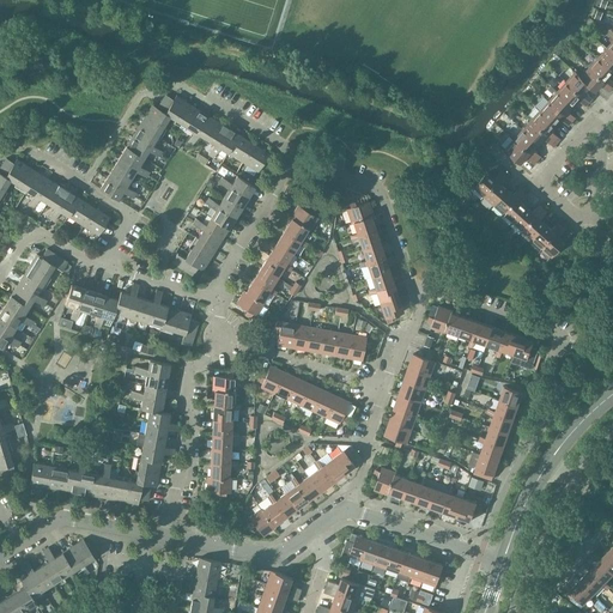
[(612,71),(612,54),(607,49),(599,59),(612,71)]
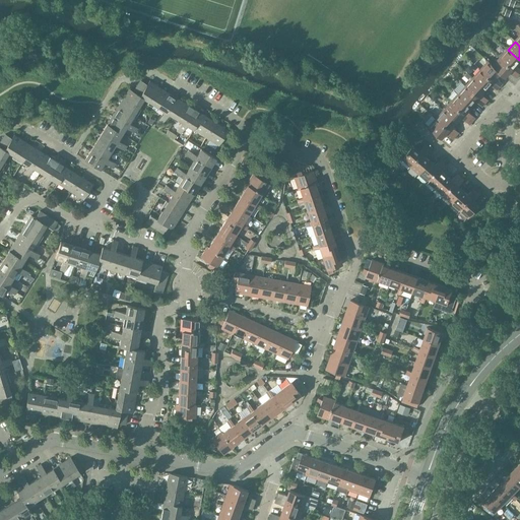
[(501,58),(519,75),(519,74),(519,69),(517,66),(519,62),(519,60),(508,50),(501,58)]
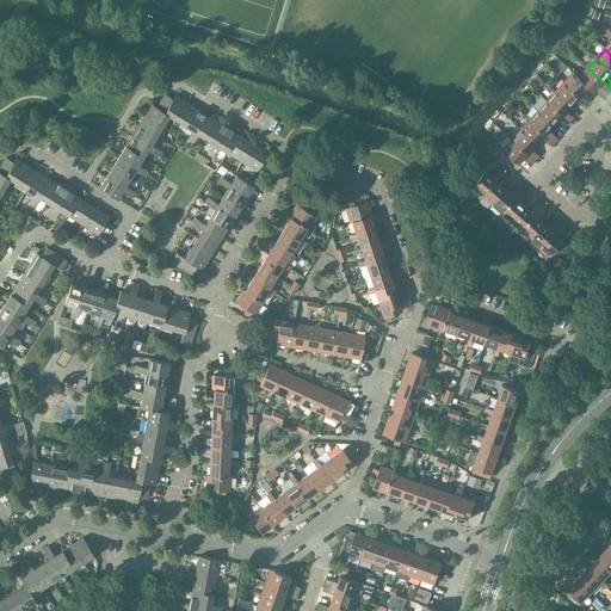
[(588,86),(594,92),(600,86),(608,92),(610,88),(588,68),(580,78),(579,78),(588,86)]
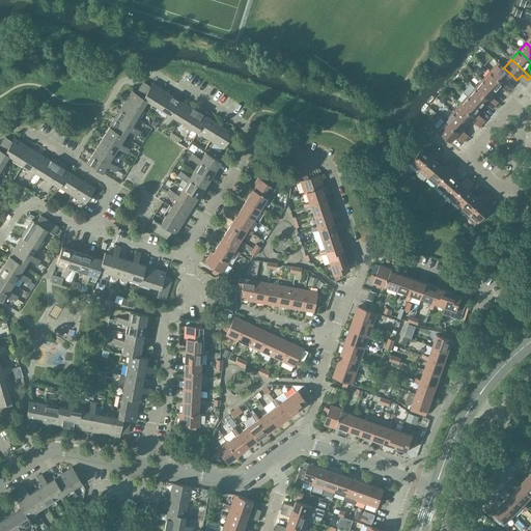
[(491,72),(510,89),(513,86),(507,80),(511,75),(503,67),(504,67),(499,62),(491,72)]
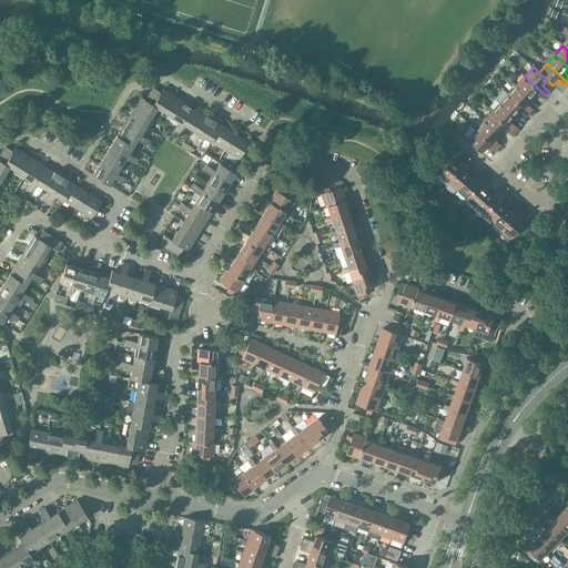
[(517,85),(531,98),(536,93),(543,99),(546,95),(525,77),(517,85)]
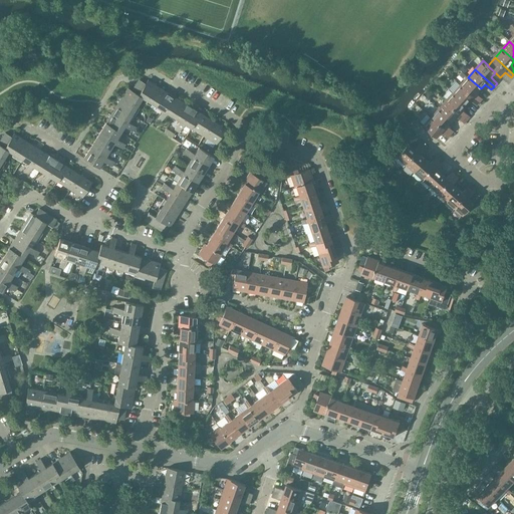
[(461,85),(480,102),(483,99),(477,93),(481,88),(468,77),(461,85)]
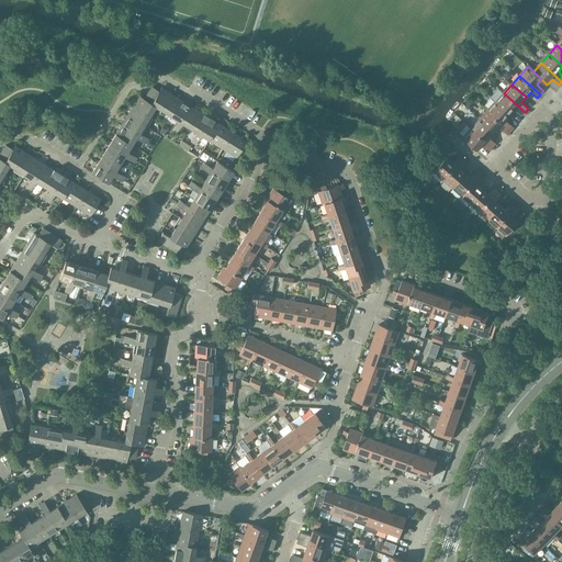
[(152,87),(144,99),(152,104),(159,91),(152,87)]
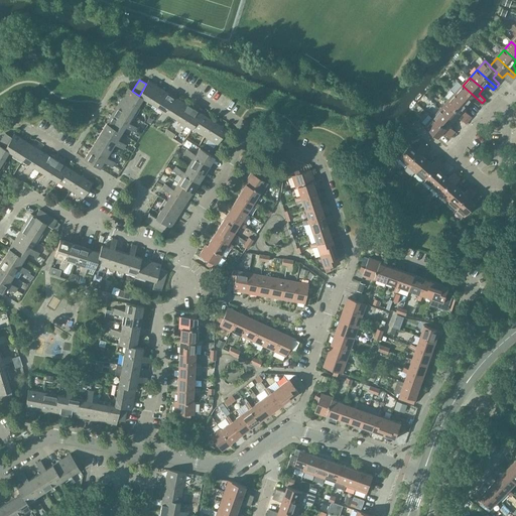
[(148,81),(146,84),(139,96),(143,99),(147,101),(157,86),(148,81)]
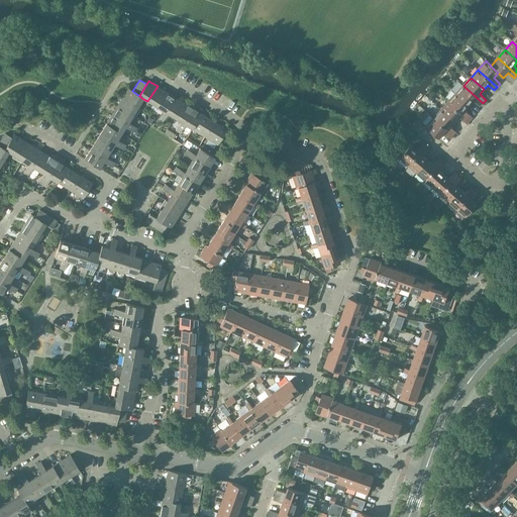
[(147,101),(157,107),(167,92),(158,86),(147,101)]
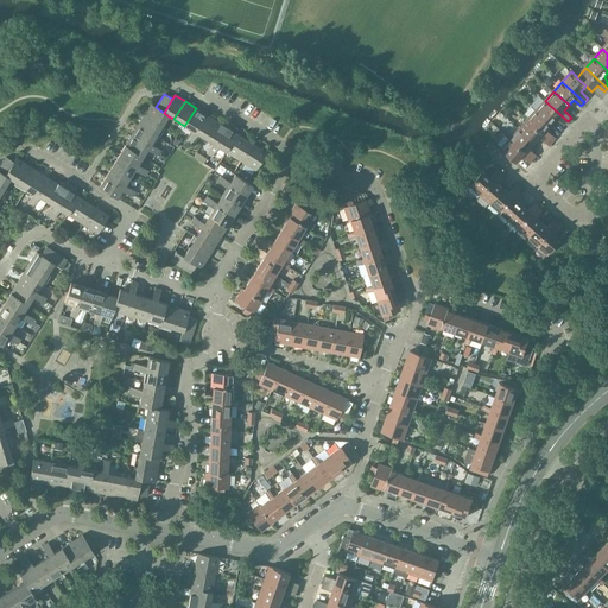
[(537,111),(551,124),(557,119),(564,125),(568,121),(545,101),(537,111)]
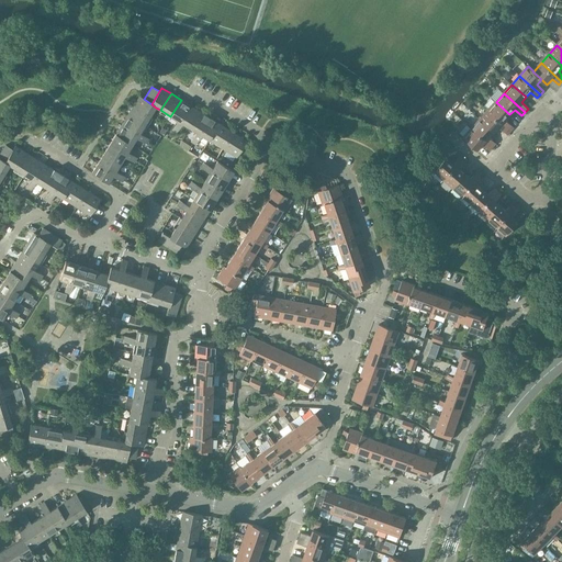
[(149,116),(156,108),(144,99),(139,97),(133,107),(149,116)]
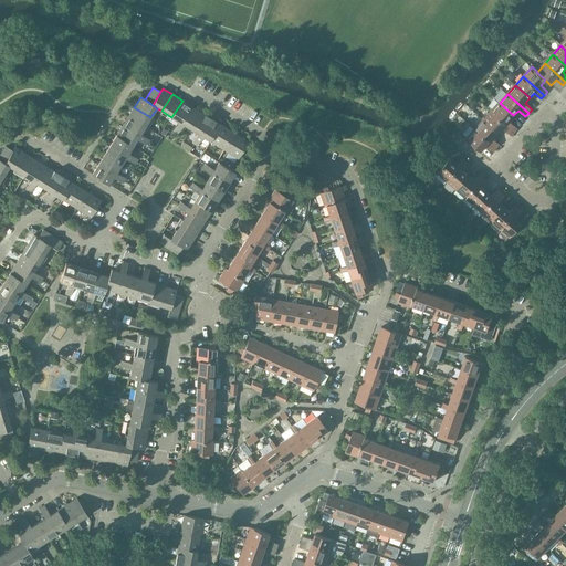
[(171,117),(179,122),(181,123),(191,106),(182,101),(171,117)]
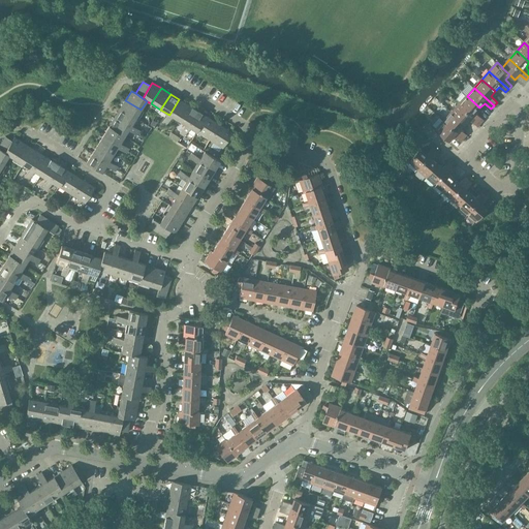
[(459,104),(479,122),(483,119),(475,113),(479,107),(467,96),(459,104)]
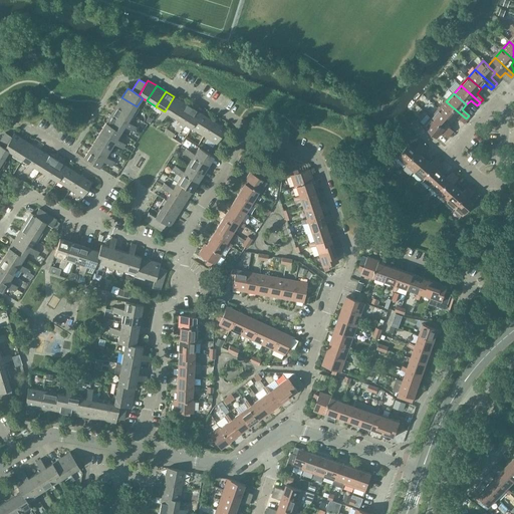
[(165,111),(167,113),(174,117),(183,102),(174,96),(165,111)]
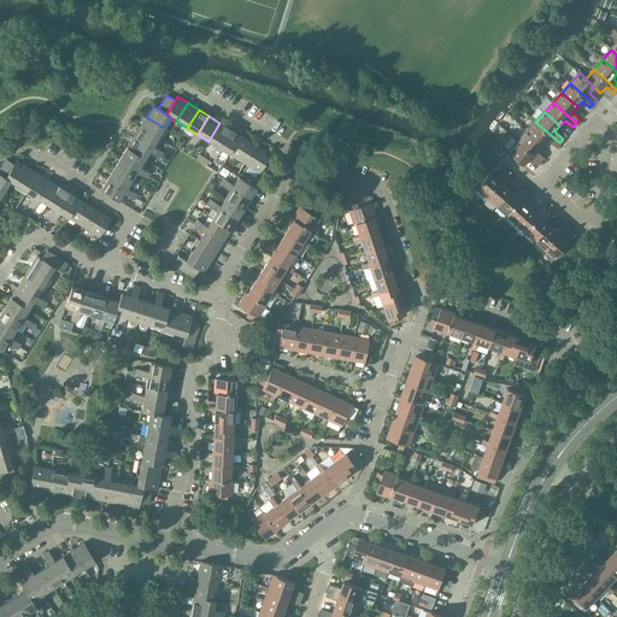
[(140,127),(158,139),(164,128),(146,117),(140,127)]
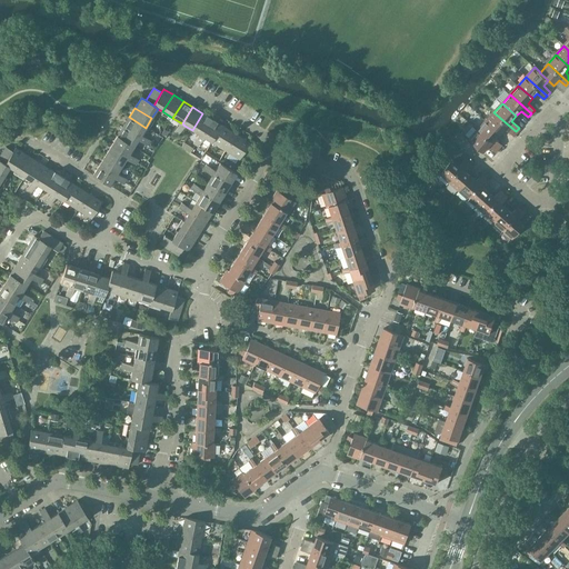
[(493,112),(486,121),(500,133),(505,129),(512,135),(516,131),(493,112)]
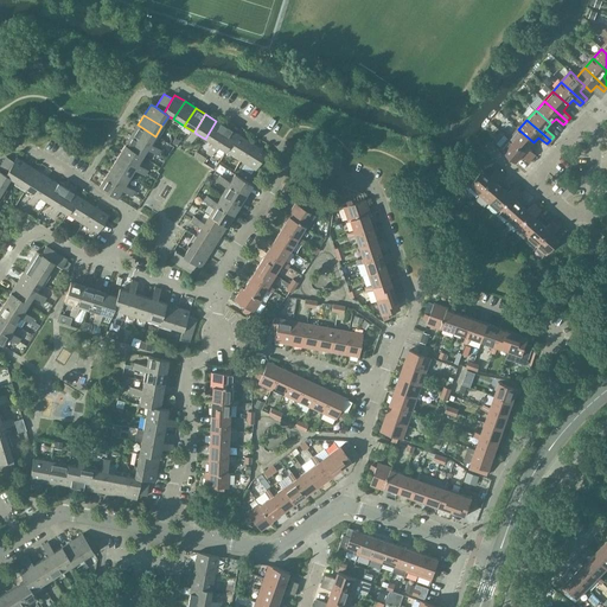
[(205,139),(212,144),(215,145),(227,127),(216,121),(205,139)]
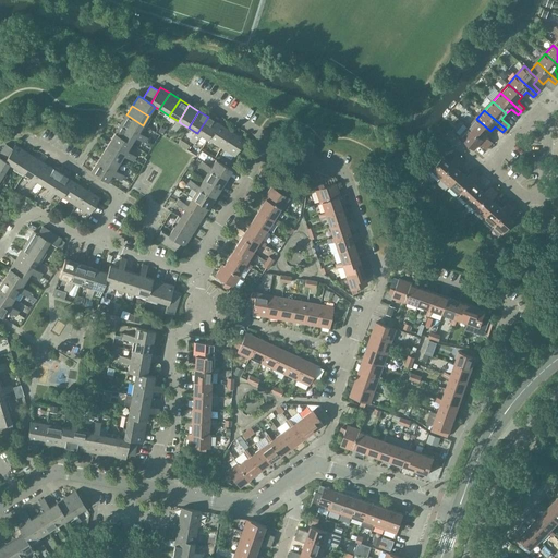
[(137,135),(138,132),(143,125),(126,114),(121,124),(137,135)]
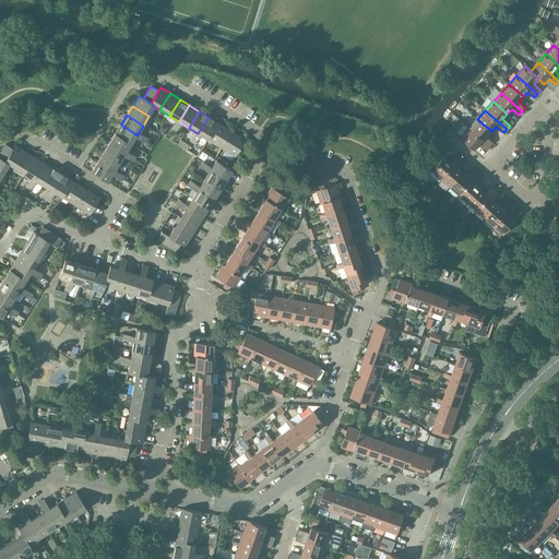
[(217,122),(209,117),(198,133),(200,135),(207,140),(217,122)]
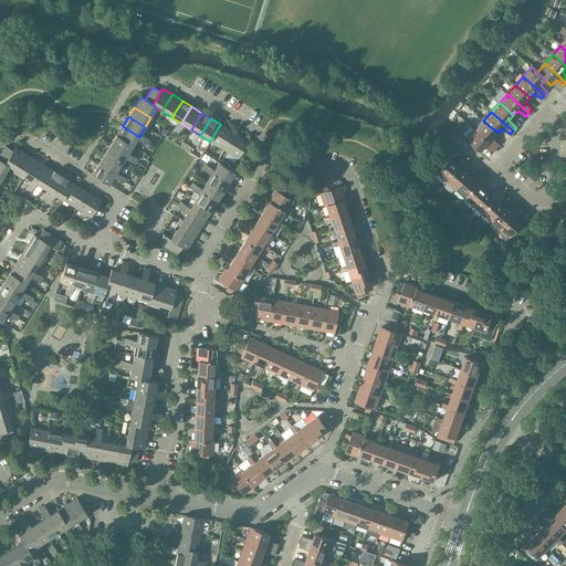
[(483,121),(475,129),(496,148),(500,145),(493,138),(498,133),(483,121)]
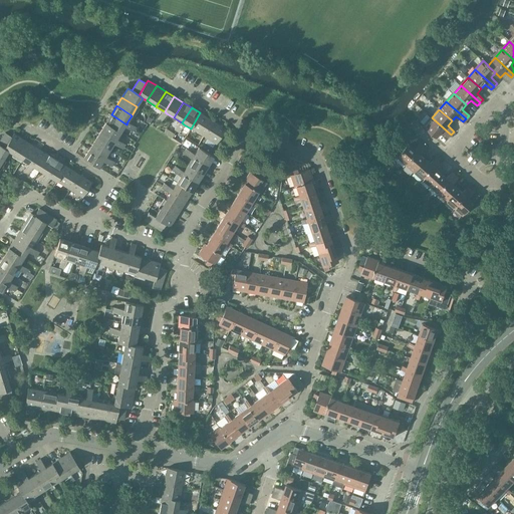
[(191,129),(204,137),(213,120),(200,112),(191,129)]
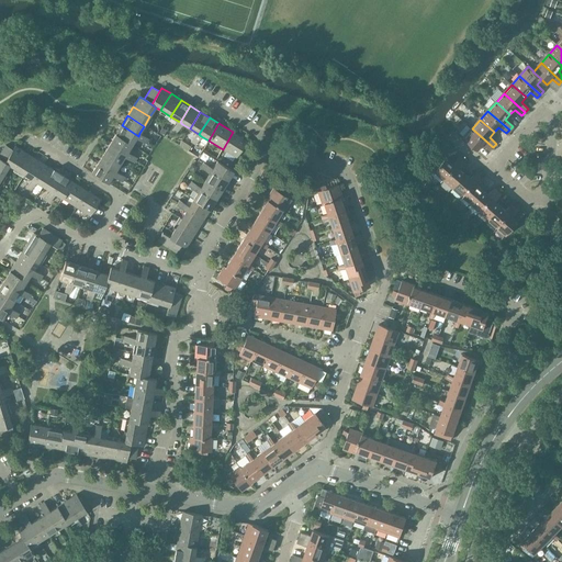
[(122,125),(115,135),(132,145),(136,138),(138,136),(122,125)]
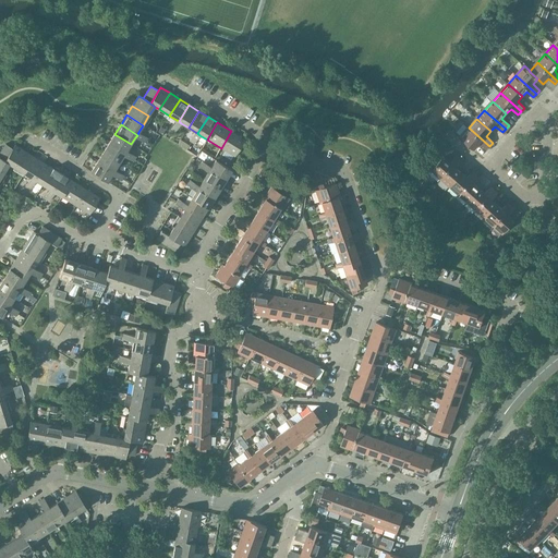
[(489,146),(469,128),(460,136),(474,149),(480,144),(486,149),(489,146)]
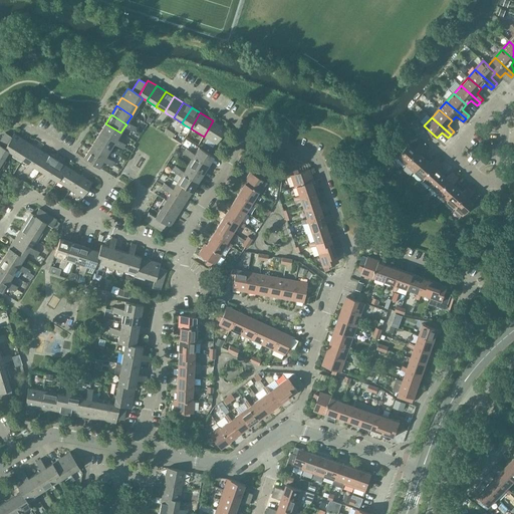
[(213,120),(204,137),(217,145),(226,129),(213,120)]
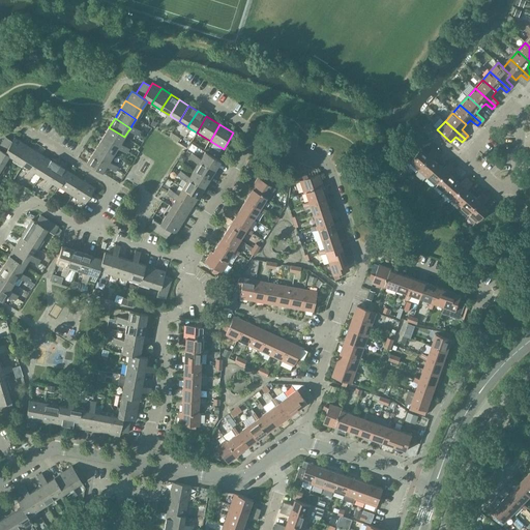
[(119,146),(120,144),(124,137),(109,127),(104,136),(119,146)]
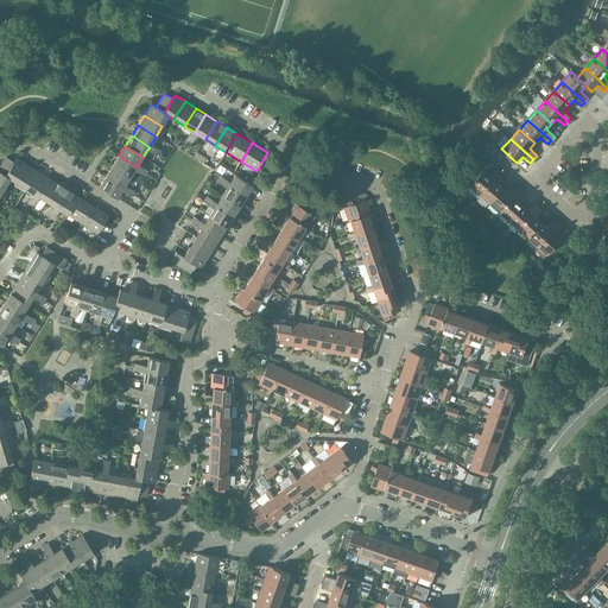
[(131,178),(134,170),(137,168),(119,156),(112,166),(131,178)]
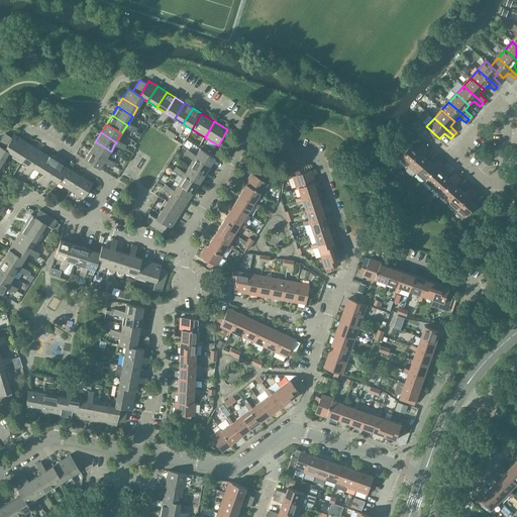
[(5,133),(0,141),(0,145),(4,149),(12,137),(5,133)]
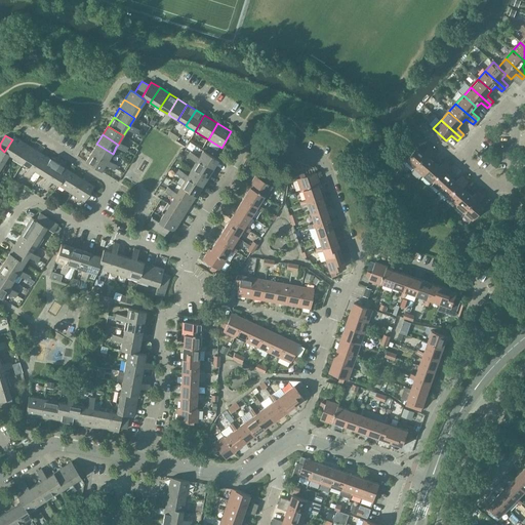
[(13,157),(24,142),(14,136),(12,139),(4,152),(9,155),(13,157)]
